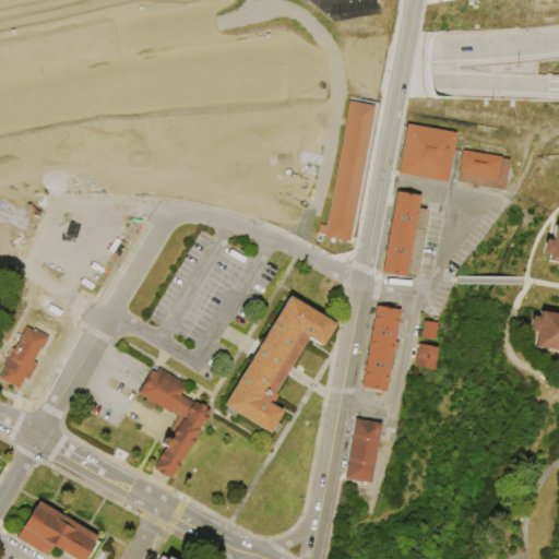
[(371,106),(346,241),(321,237),(345,100),(371,106)]
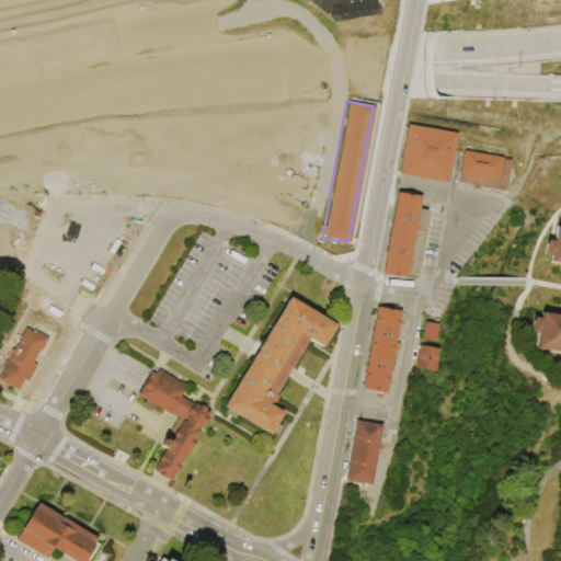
[(458,134),(449,183),(400,174),(410,125),(458,134)]
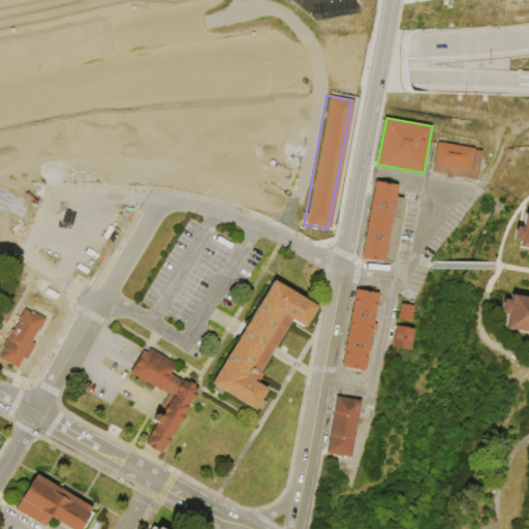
[(478,181),(453,177),(452,180),(446,179),(447,176),(433,173),(438,143),(475,149),(474,151),(484,153),(478,181)]
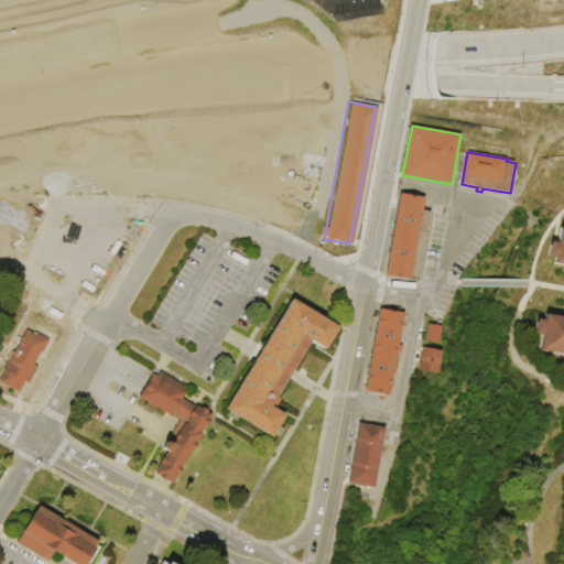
[(400,194),(425,198),(423,210),(430,212),(426,232),(427,232),(419,282),(386,275),(400,194)]
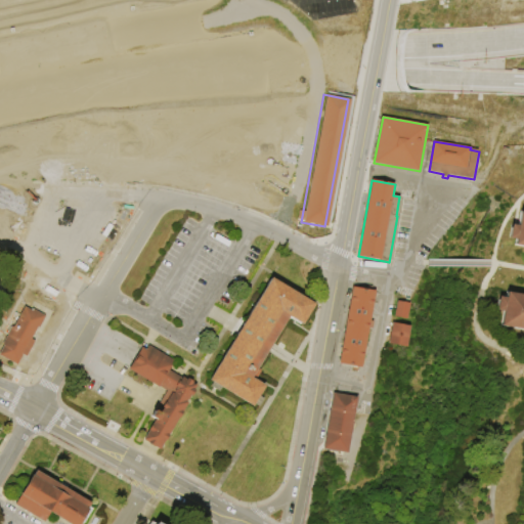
[(523,212),(523,247),(512,246),(513,239),(508,238),(510,225),(515,226),(518,211),(523,212)]
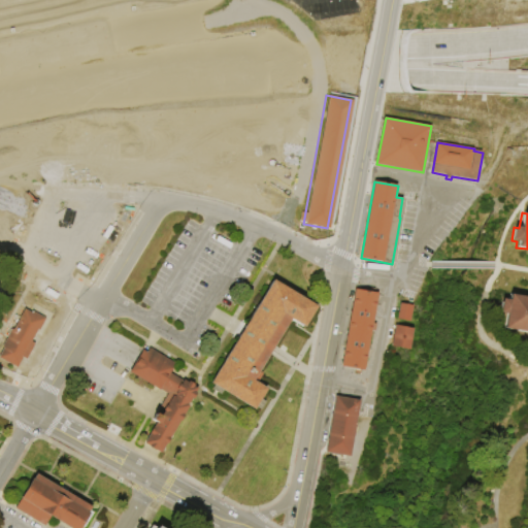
[(273,279),(318,306),(305,328),(291,319),(272,351),(259,372),(263,375),(258,384),(267,389),(261,399),(266,402),(262,410),(256,407),(255,409),(254,409),(223,391),(221,395),(212,390),(215,386),(210,384),(273,279)]
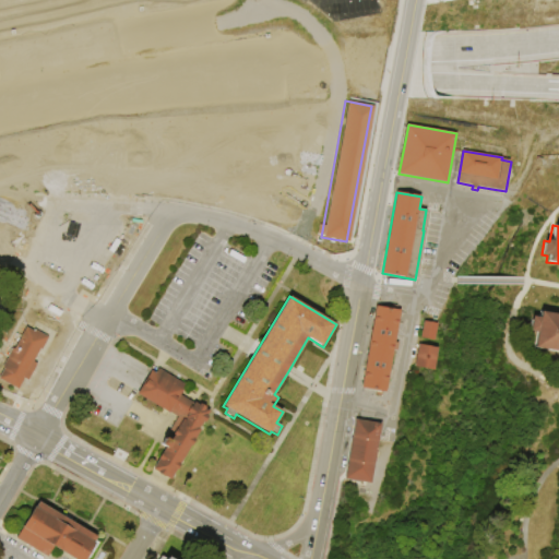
[(376,306),(360,389),(384,393),(400,309),(376,306)]
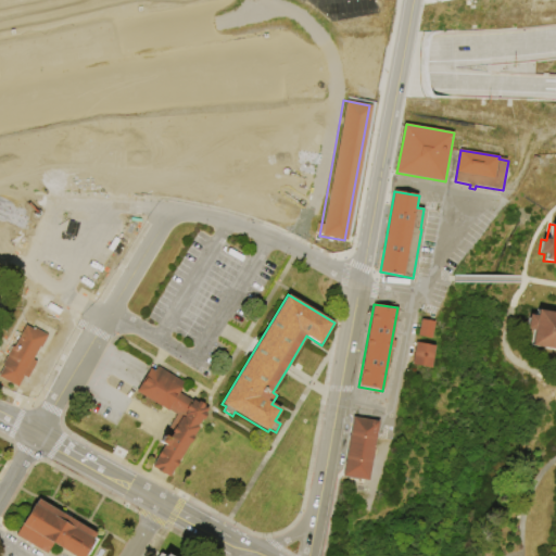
[(555,313),(555,350),(529,346),(532,330),(526,329),(528,315),(534,316),(535,310),(555,313)]
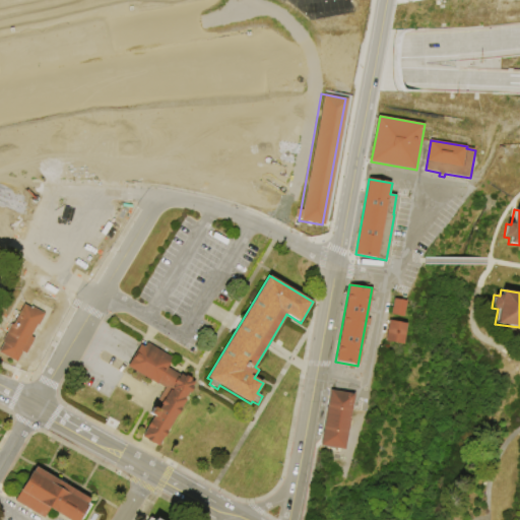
[(391,315),(404,317),(406,301),(394,299),(391,315)]
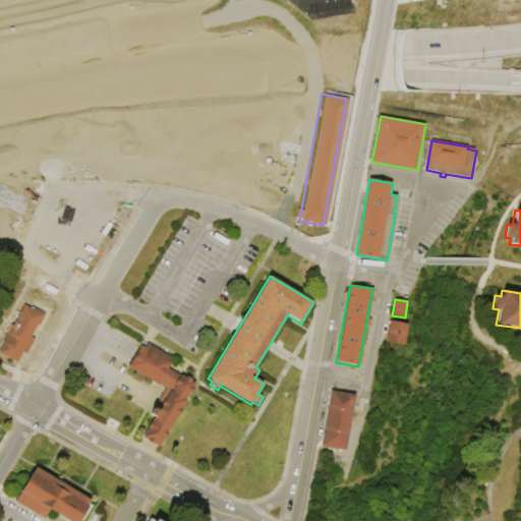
[(0,354),(18,365),(26,350),(45,317),(24,306),(6,340),(0,352),(0,354)]
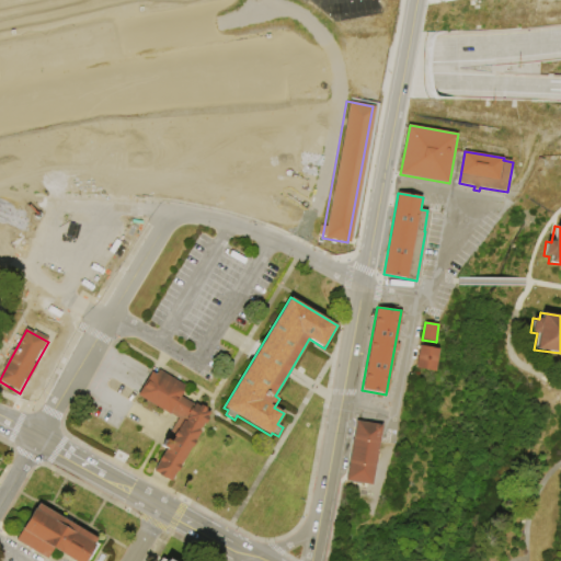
[(421,346),(438,350),(435,371),(416,368),(421,346)]
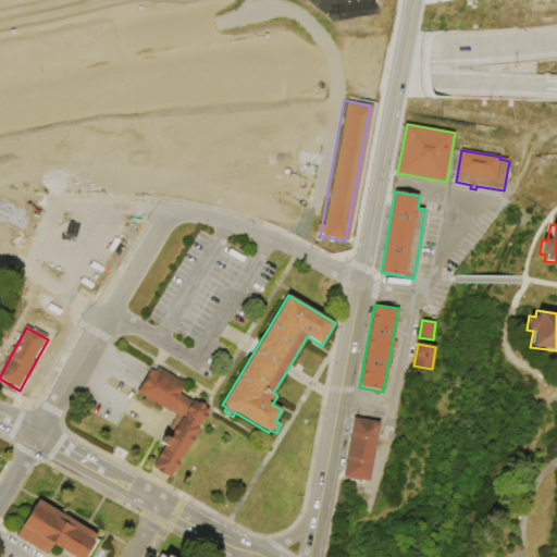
[(155,366),(192,388),(186,397),(211,411),(173,474),(153,462),(181,418),(138,392),(145,381),(155,366)]
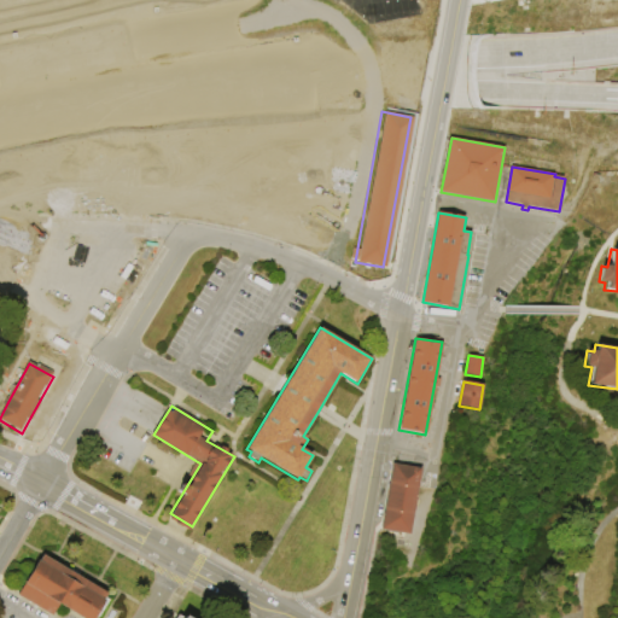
[(392,465),(419,470),(408,534),(380,529),(392,465)]
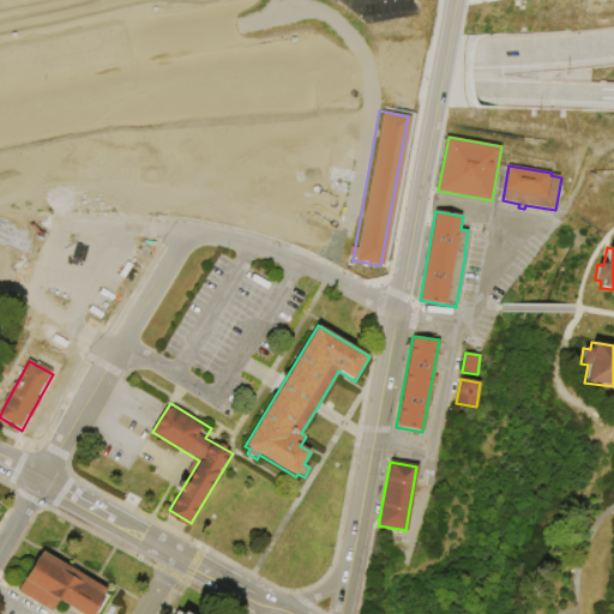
[(40,552),(73,571),(106,590),(102,596),(95,608),(91,613),(77,613),(66,607),(58,602),(50,613),(16,593),(23,581),(22,579),(29,569),(36,557),(37,558),(40,552)]
